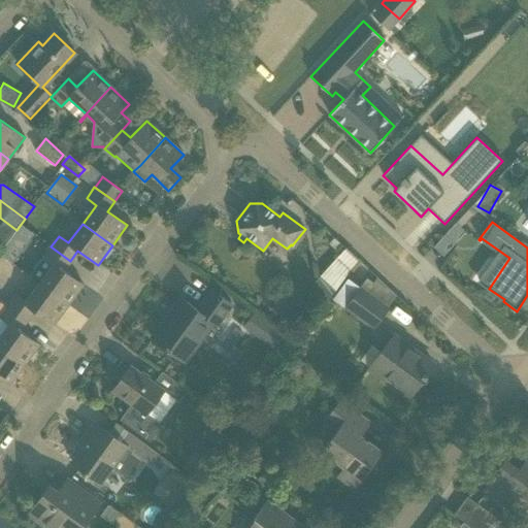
[(455,224),(444,235),(454,244),(465,232),(455,224)]
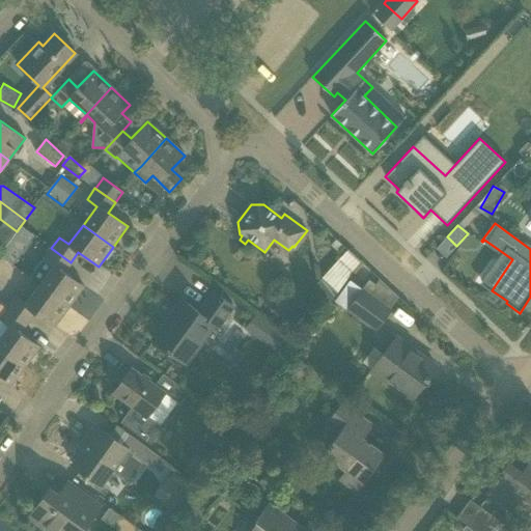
[(30,278),(39,284),(70,306),(83,286),(63,273),(71,262),(51,248),(30,278)]
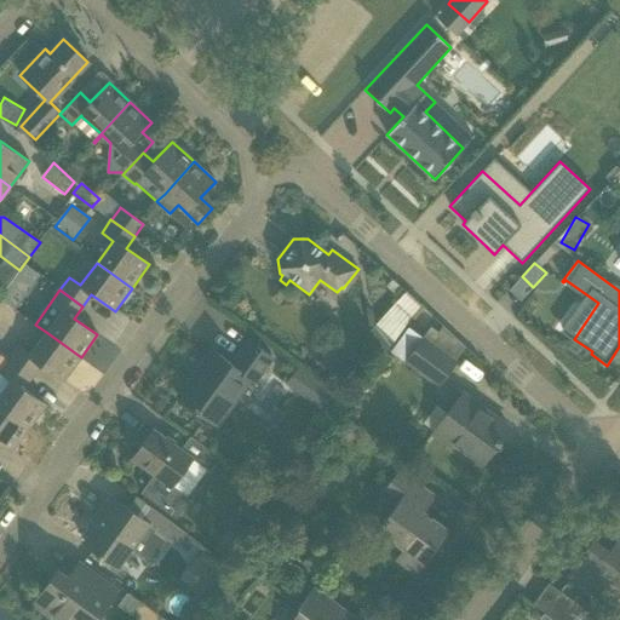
[(375,325),(395,343),(422,305),(407,292),(375,325)]
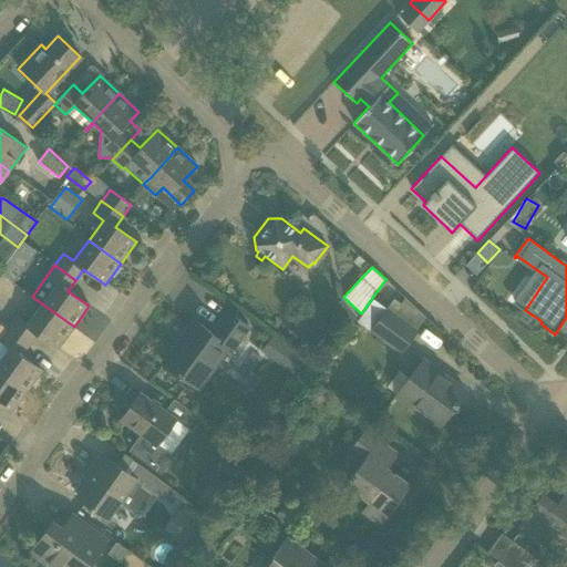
[(37,334),(58,350),(74,327),(42,303),(27,325),(17,317),(8,329),(30,344),(37,334)]
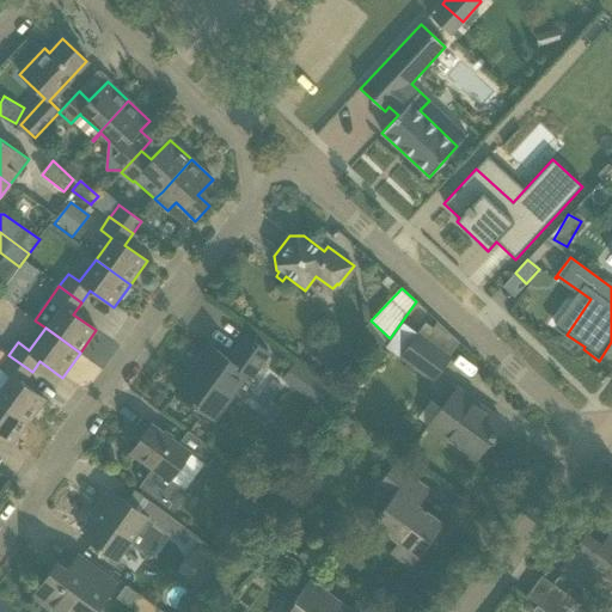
[(403,354),(401,357),(432,380),(435,378),(450,357),(424,340),(417,334),(403,354)]
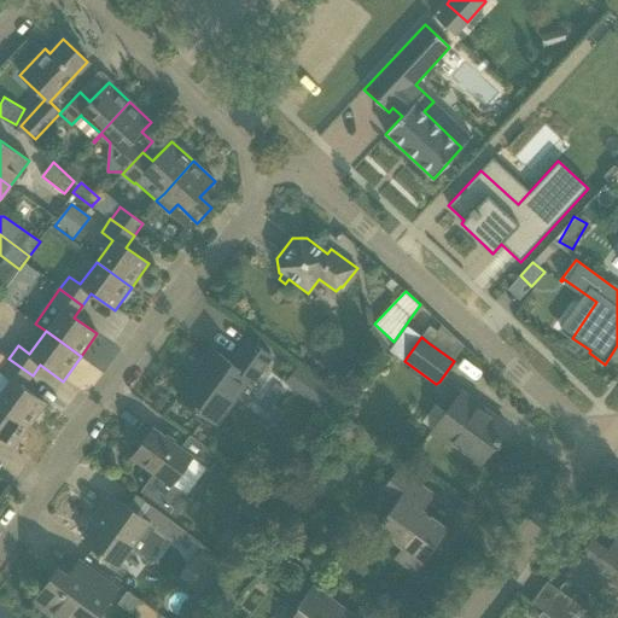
[(178,396),(219,426),(251,382),(252,383),(272,356),(248,339),(231,363),(211,349),(178,396)]
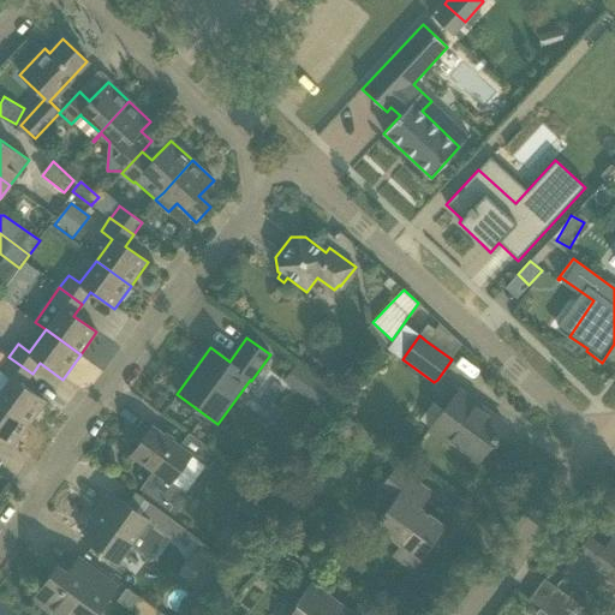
[(0,392),(0,404),(29,425),(46,402),(23,386),(33,374),(9,357),(0,350),(0,366),(0,368),(0,370),(11,378),(0,392)]
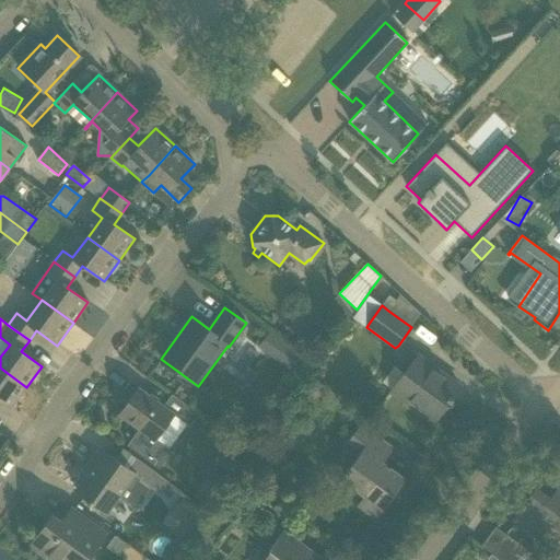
[(302,354),(270,331),(258,347),(290,371),(302,354)]
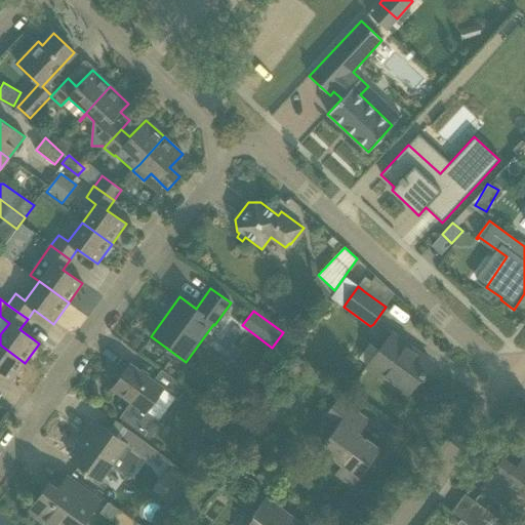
[(390,382),(407,396),(431,363),(392,333),(378,352),(366,366),(390,382)]
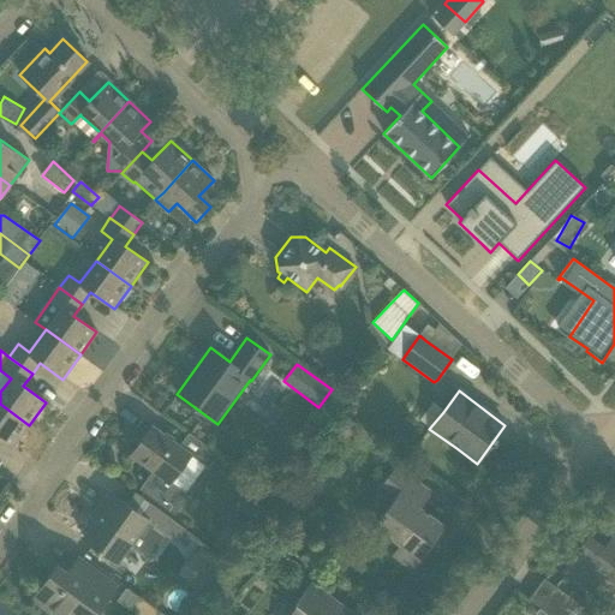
[(0,440),(12,449),(29,425),(0,404),(0,440)]
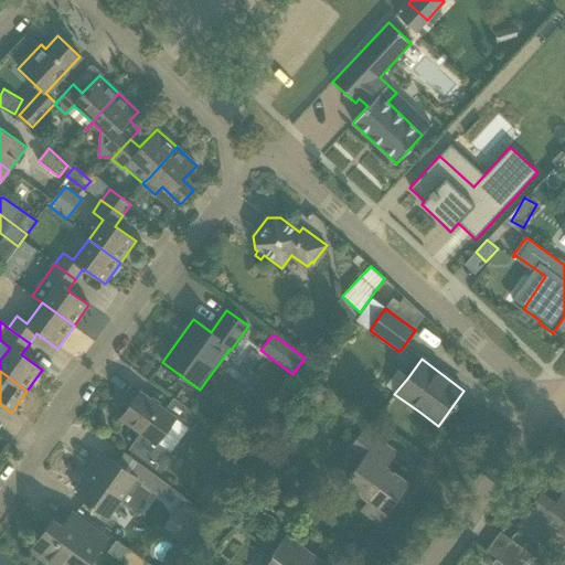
[(316,380),(304,395),(316,406),(329,390),(316,380)]
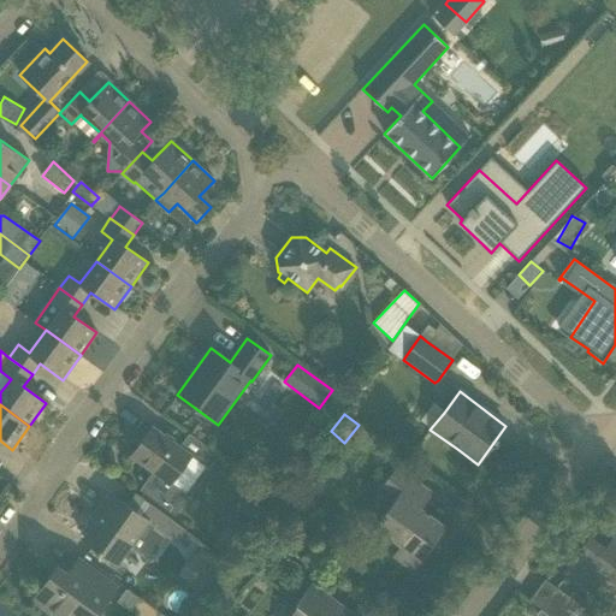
[(153,428),(131,456),(150,471),(154,473),(141,491),(175,516),(189,497),(179,490),(171,484),(191,456),(181,448),(153,428)]
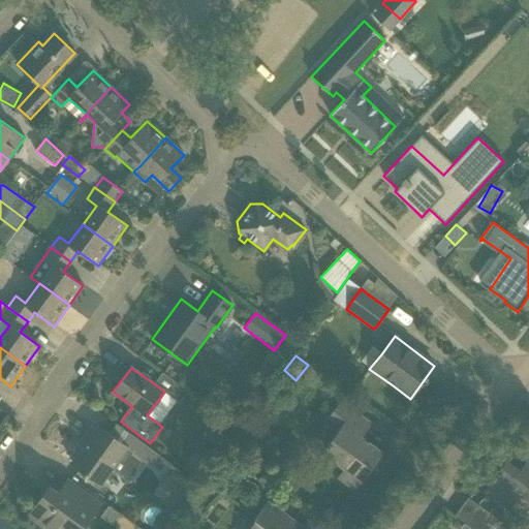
[(176,382),(167,394),(172,397),(179,403),(187,392),(180,385),(176,382)]
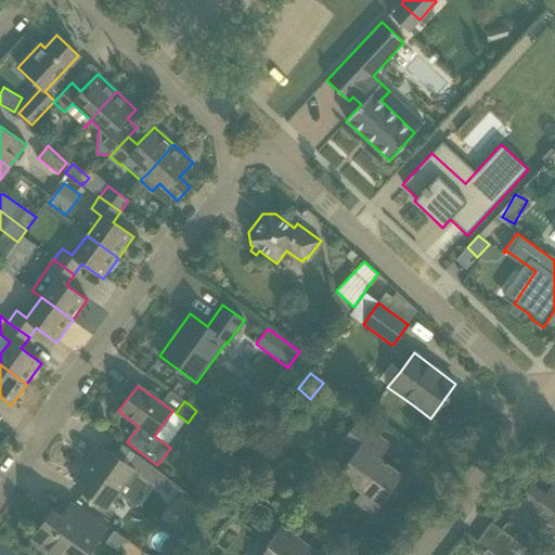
[(356,501),(372,513),(400,475),(383,462),(377,459),(388,444),(358,423),(346,437),(359,447),(338,475),(362,492),(356,501)]
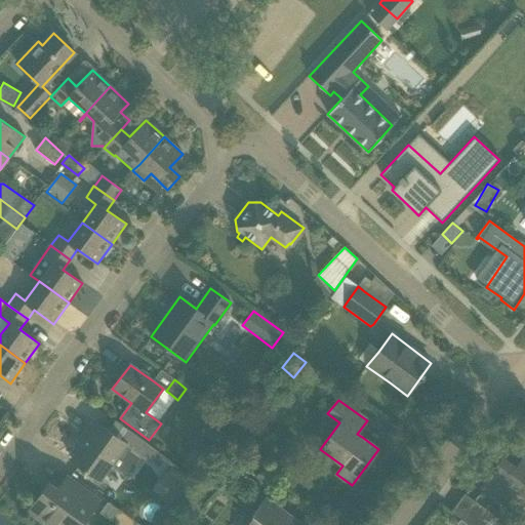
[(88,472),(99,481),(110,467),(124,477),(124,476),(128,475),(134,466),(134,467),(142,456),(150,462),(158,452),(116,421),(109,432),(94,420),(85,433),(88,436),(71,460),(88,472)]
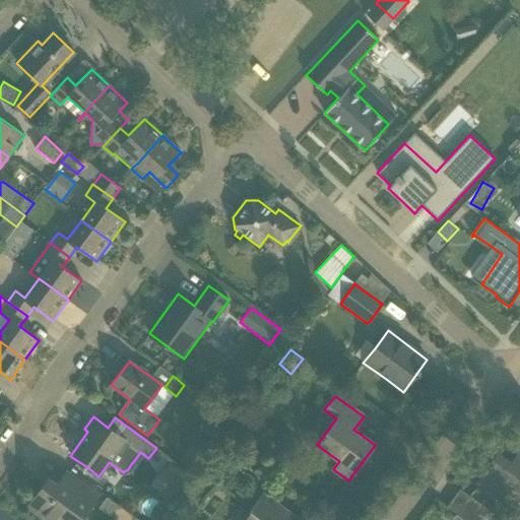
[(201,434),(221,438),(224,419),(204,416),(201,434)]
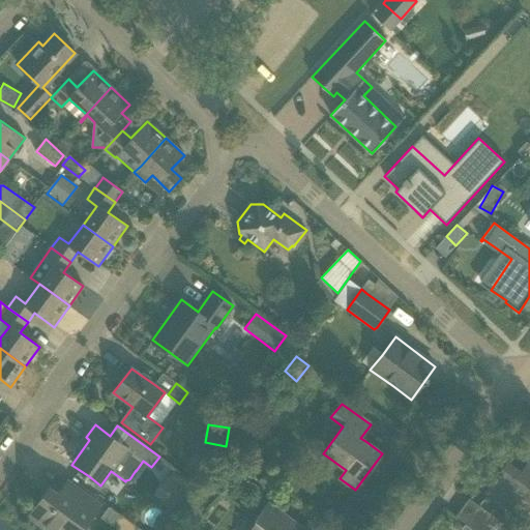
[(517,498),(529,507),(529,468),(527,466),(524,470),(510,460),(486,493),(508,510),(517,498)]
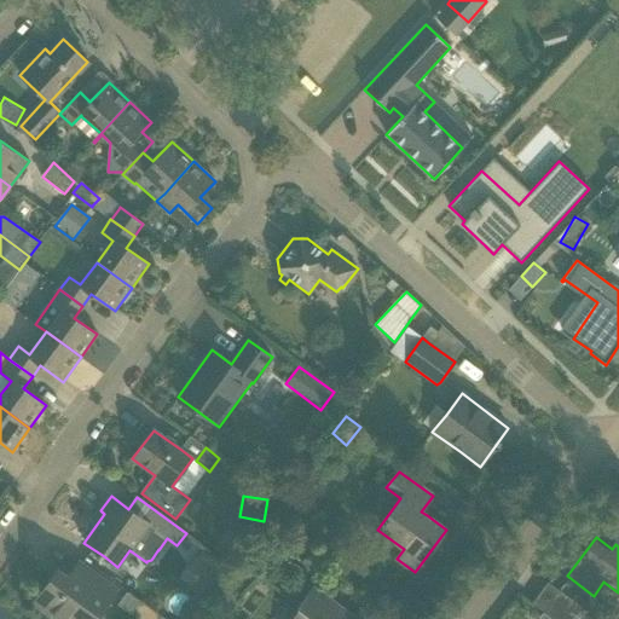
[(180,579),(206,599),(230,568),(218,559),(210,567),(197,556),(180,579)]
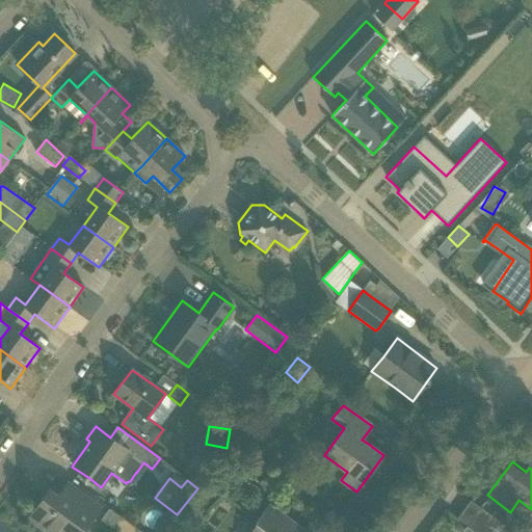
[(28,519),(46,531),(63,531),(67,529),(71,531),(83,531),(101,508),(67,483),(58,496),(49,489),(28,519)]
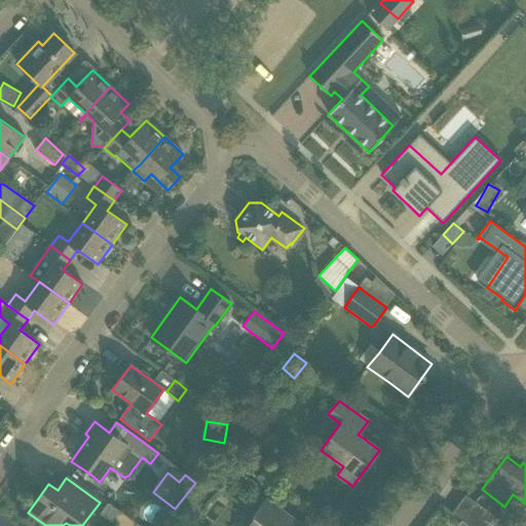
[(304,525),(268,498),(247,525),(304,525)]
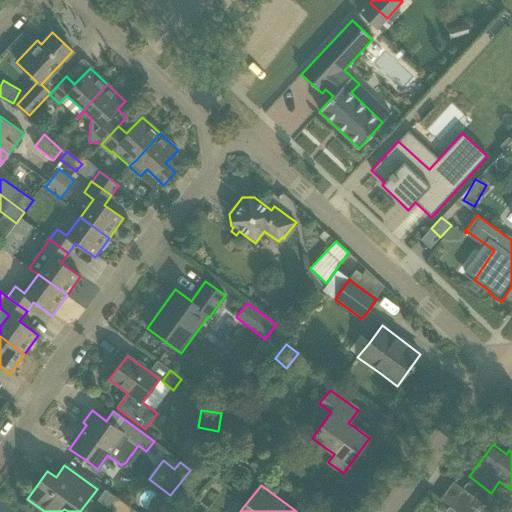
[(462,511),(478,511),(484,505),(474,497),(462,511)]
